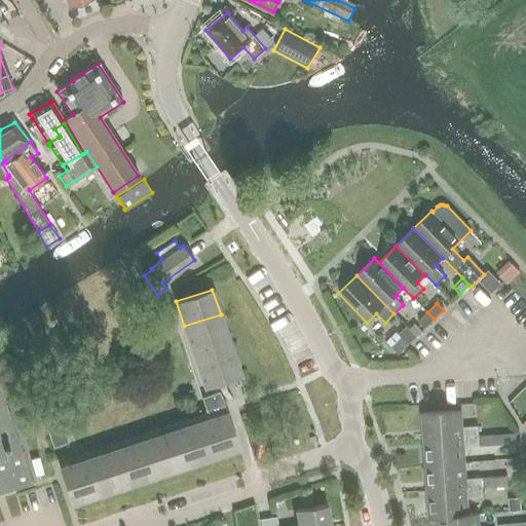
[(424,328),(434,318),(427,312),(418,322),(424,328)]
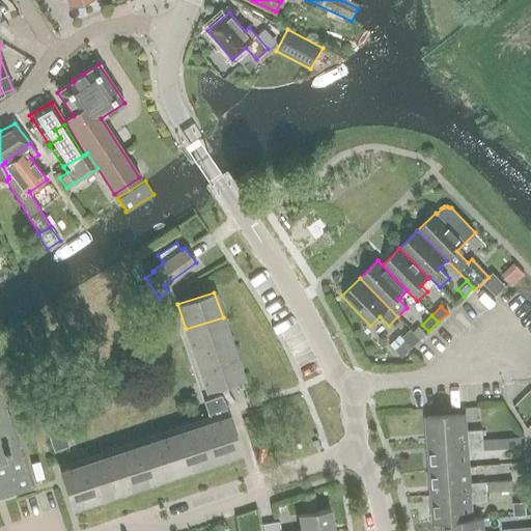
[(197,364),(234,353),(223,317),(186,329),(197,364)]
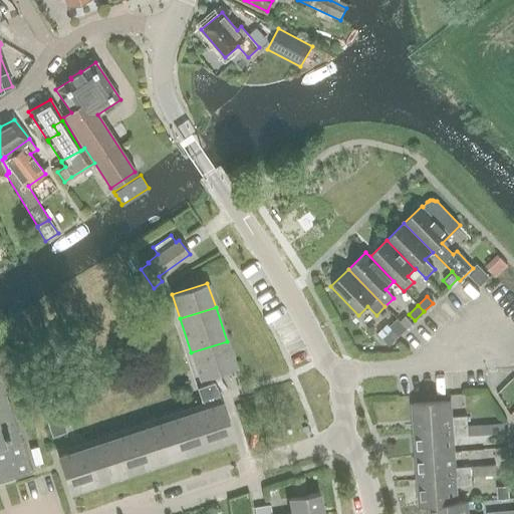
[(412,323),(405,316),(400,321),(408,328),(412,323)]
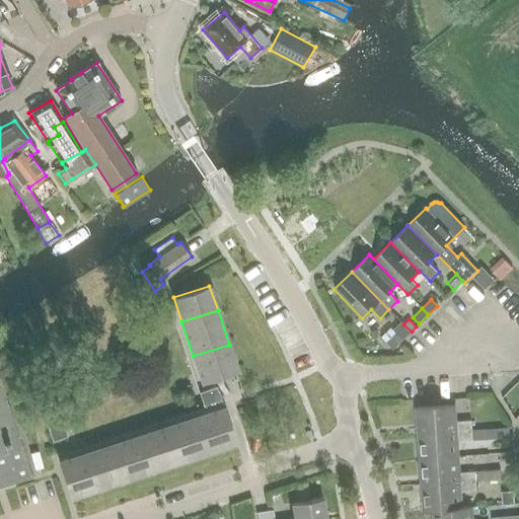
[(405,338),(412,331),(403,324),(400,321),(394,327),(405,338)]
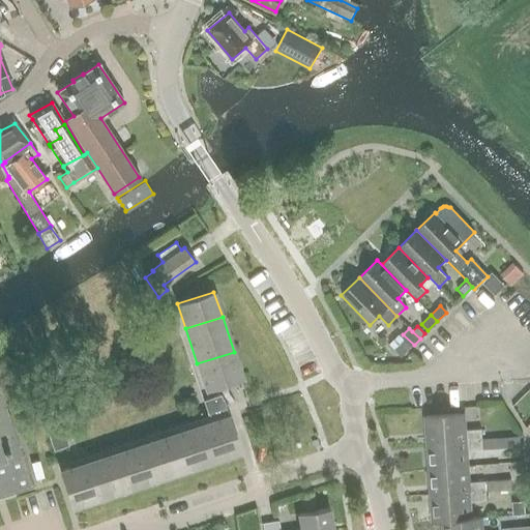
[(401,357),(411,348),(404,341),(394,350),(401,357)]
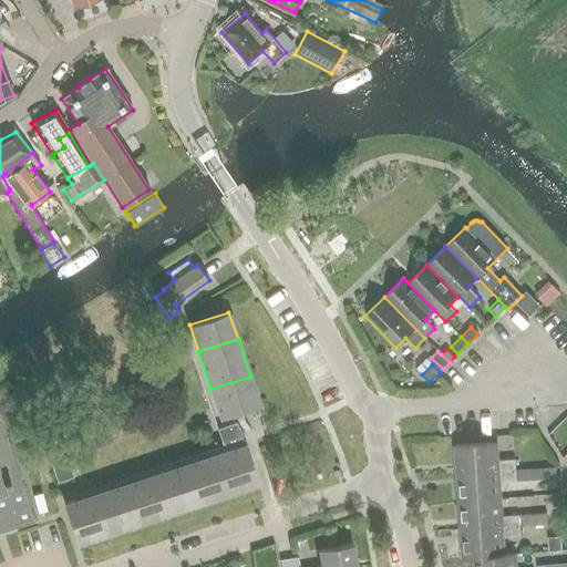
[(250,377),(210,389),(218,415),(213,416),(220,440),(235,435),(236,435),(240,434),(234,412),(259,403),(250,377)]
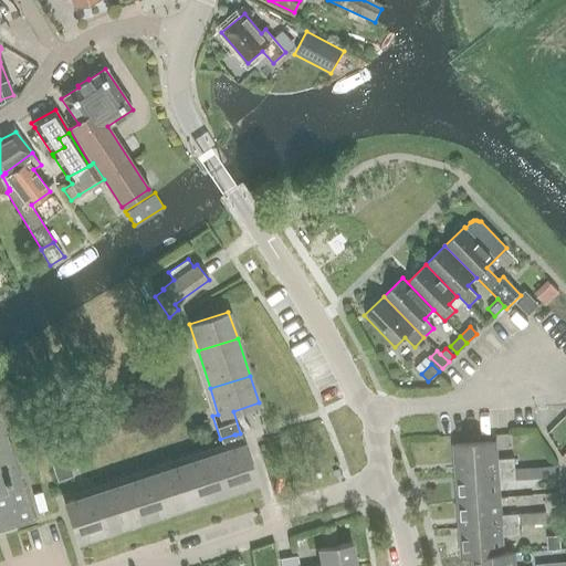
[(0,531),(37,520),(0,406),(0,531)]
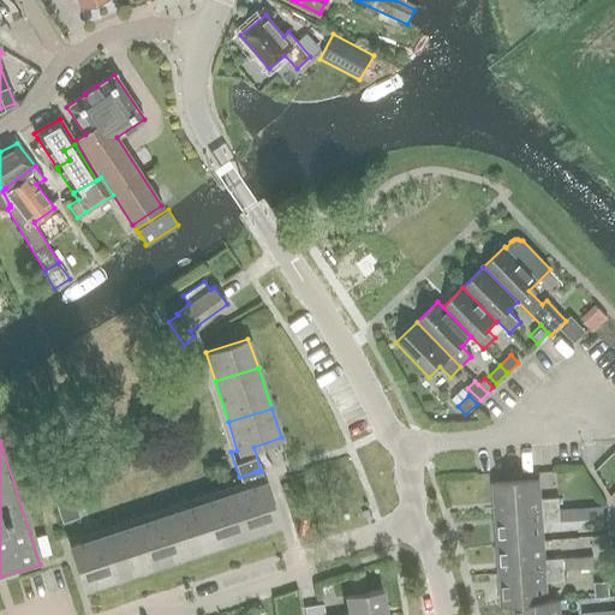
[(537,481),(494,483),(496,514),(559,509),(559,499),(538,500),(537,481)]
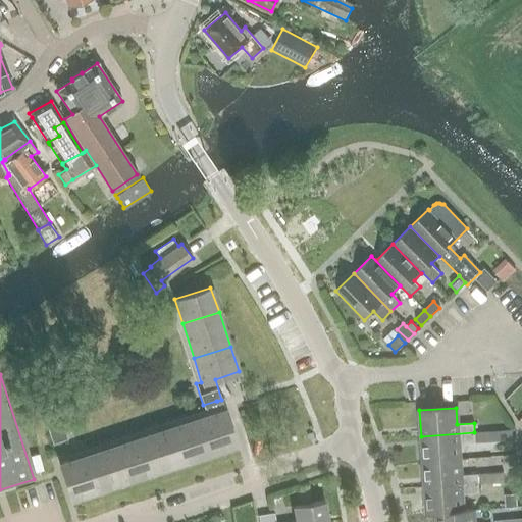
[(208,454),(237,445),(224,409),(197,418),(208,454)]
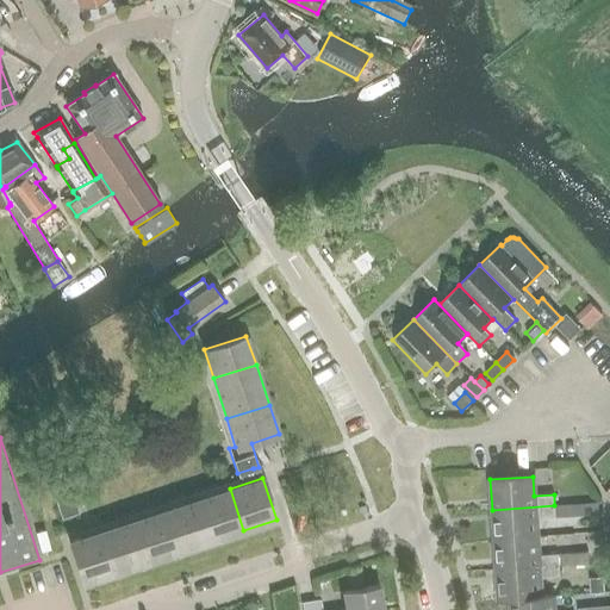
[(62,520),(79,514),(69,484),(51,490),(62,520)]
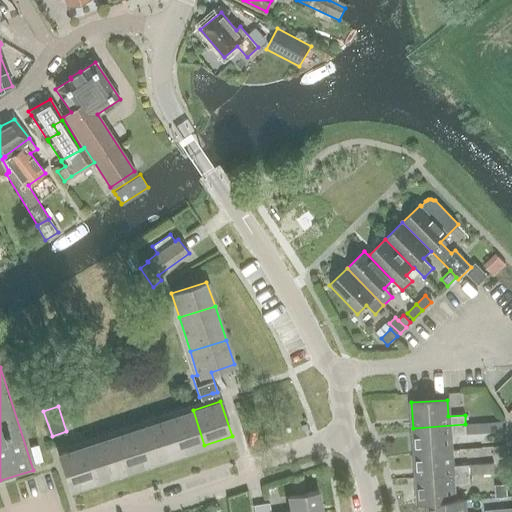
[(178,454),(204,445),(193,410),(166,419),(178,454)]
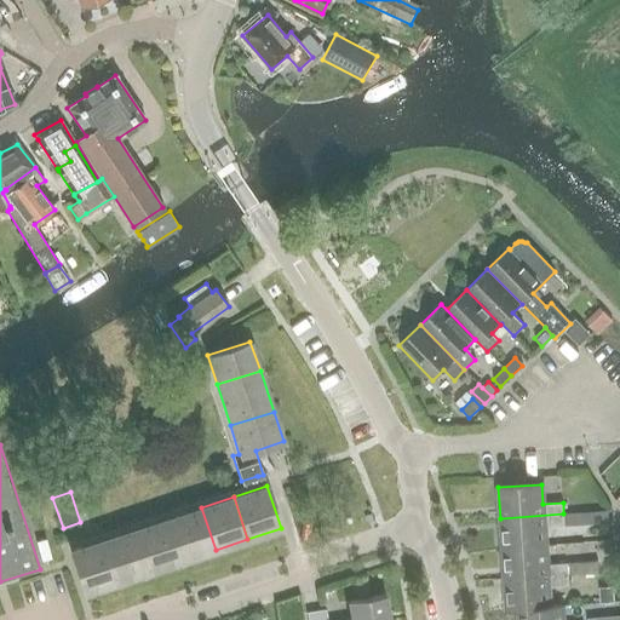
[(183,561),(216,550),(201,507),(168,518),(183,561)]
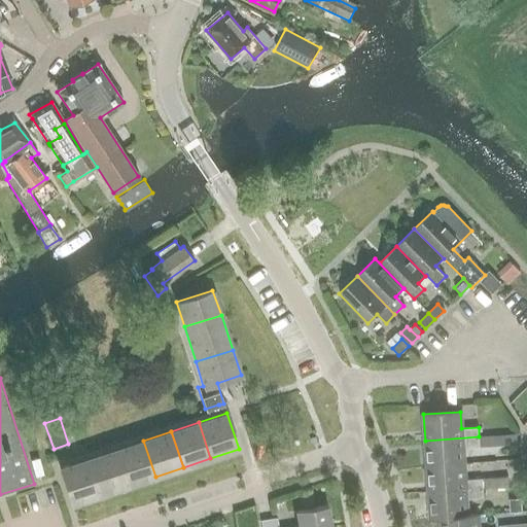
[(479,436),(425,441),(427,466),(464,464),(463,448),(480,447),(479,436)]
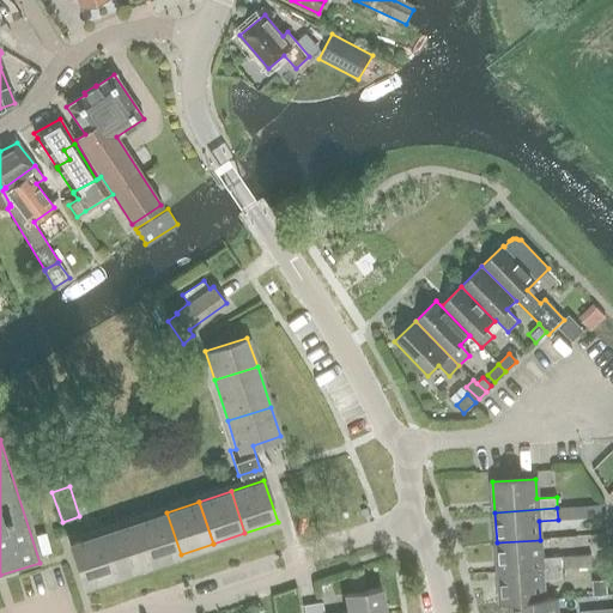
[(149,565),(181,554),(167,513),(134,523),(149,565)]
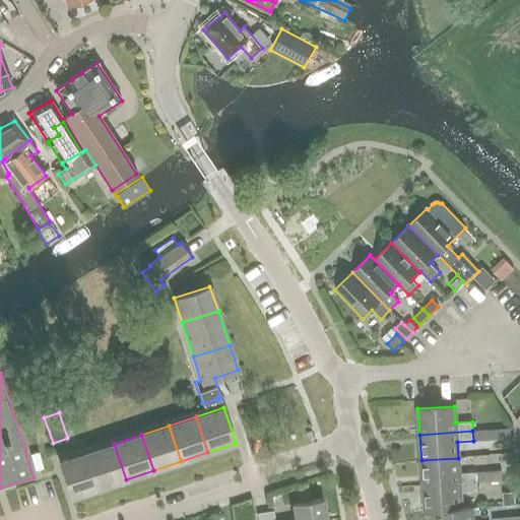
[(99,489),(126,479),(114,444),(86,452),(99,489)]
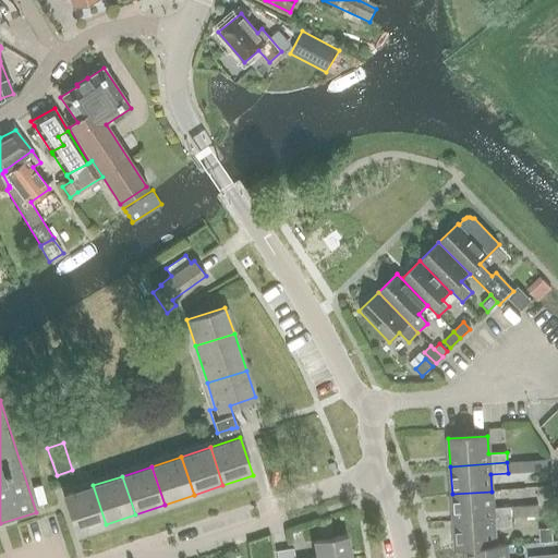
[(93,485),(63,495),(75,534),(106,524),(93,485)]
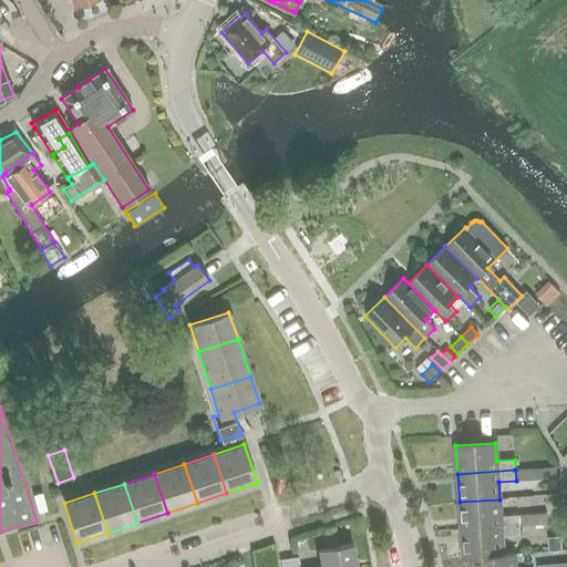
[(500,500),(460,502),(461,529),(519,526),(518,515),(501,516),(500,500)]
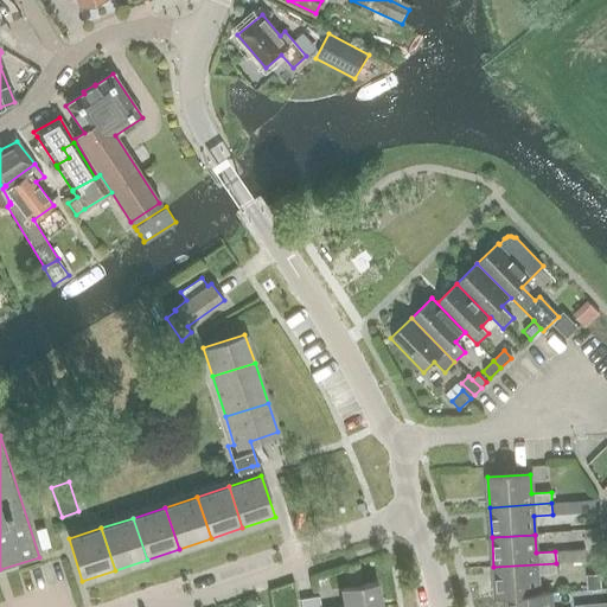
[(585,549),(555,551),(556,563),(585,561),(585,549)]
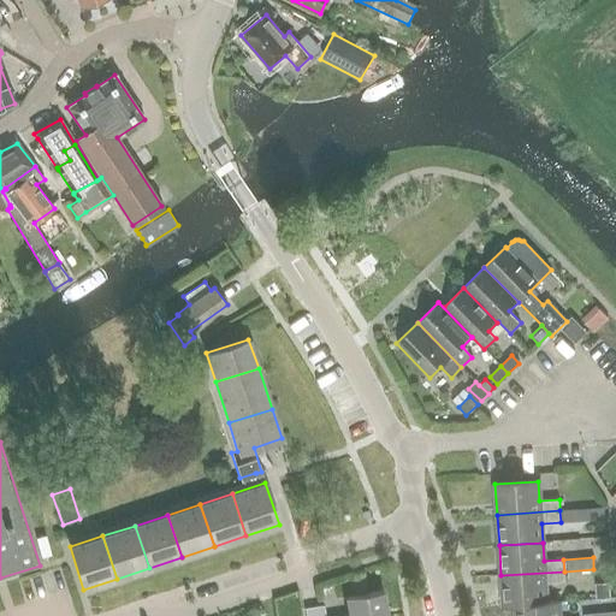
[(564,572),(501,575),(503,606),(515,605),(546,603),(545,585),(566,582),(564,572)]
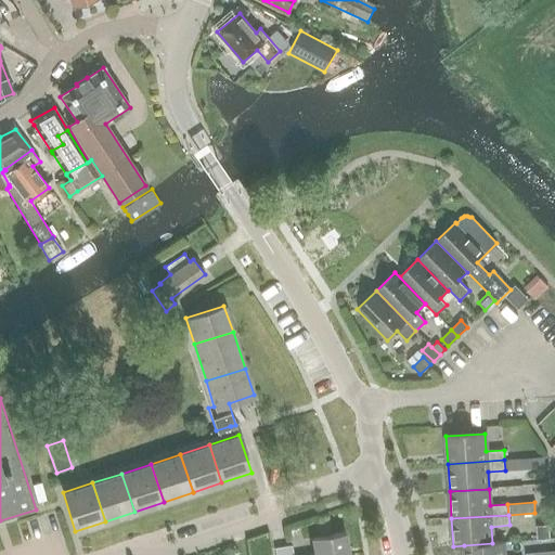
[(550,539),(549,526),(536,527),(536,540),(550,539)]
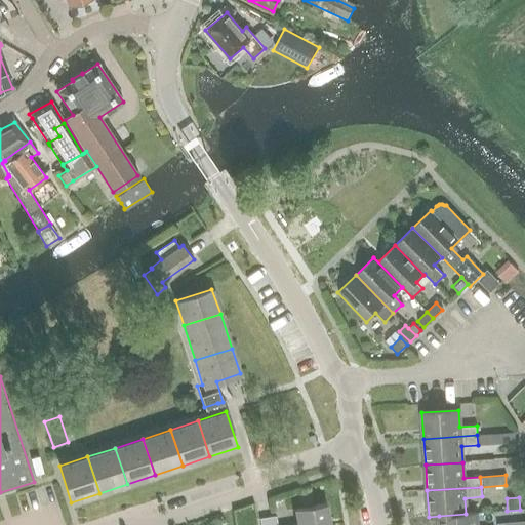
[(329,524),(326,503),(294,509),(297,524),(291,524),(277,524),(276,516),(259,519),(260,524),(329,524)]
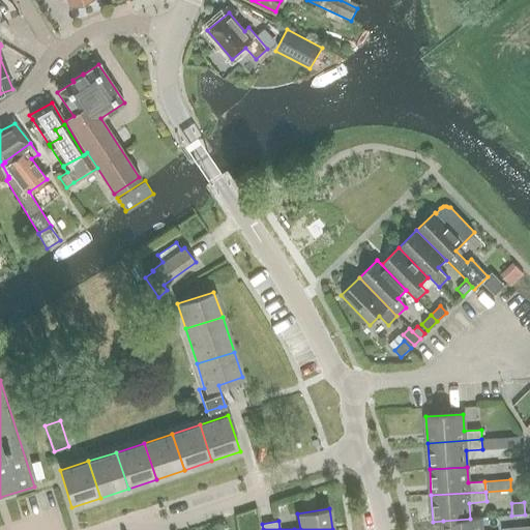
[(470,519),(443,521),(443,529),(481,529),(480,518),(470,519)]
